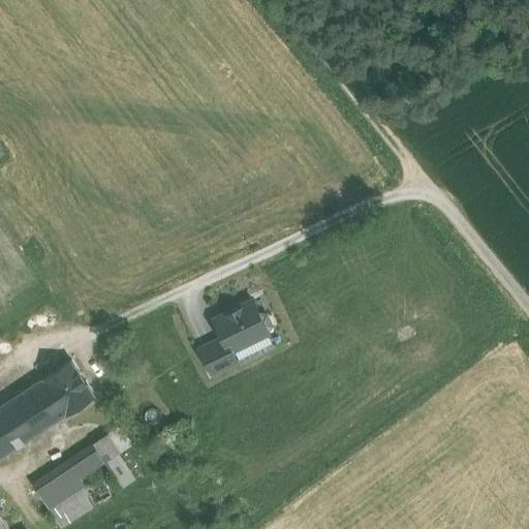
[(253,300),(214,318),(223,337),(230,351),(234,350),(270,332),(269,331),(273,324),(268,313),(260,313),(253,300)]
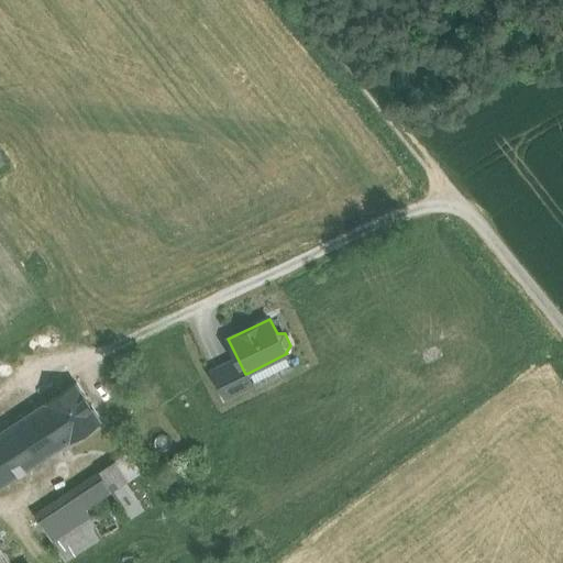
[(238,359),(212,372),(225,397),(253,384),(249,373),(245,374),(238,359)]
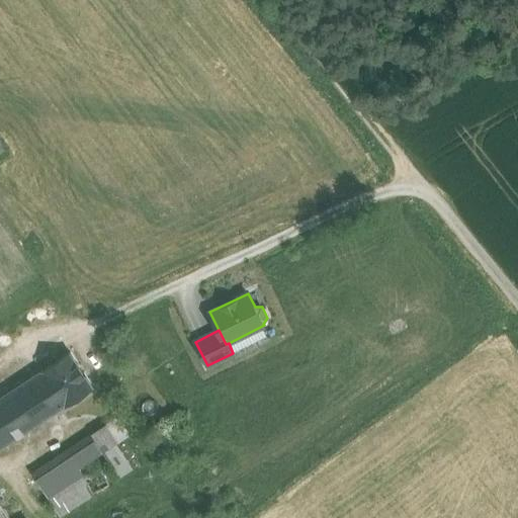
[(70,352),(41,370),(30,378),(54,413),(65,406),(93,387),(70,352)]
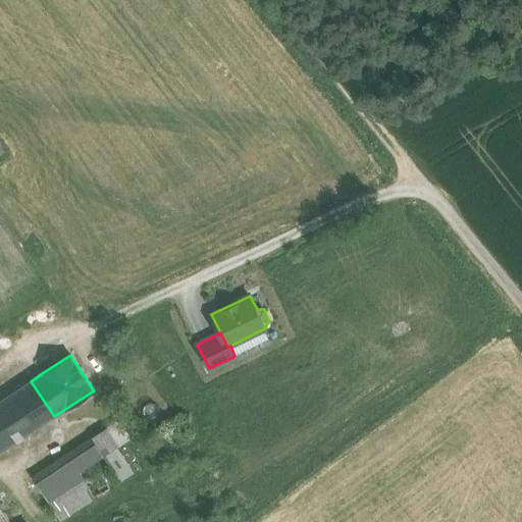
[(31,381),(0,401),(0,451),(54,416),(31,381)]
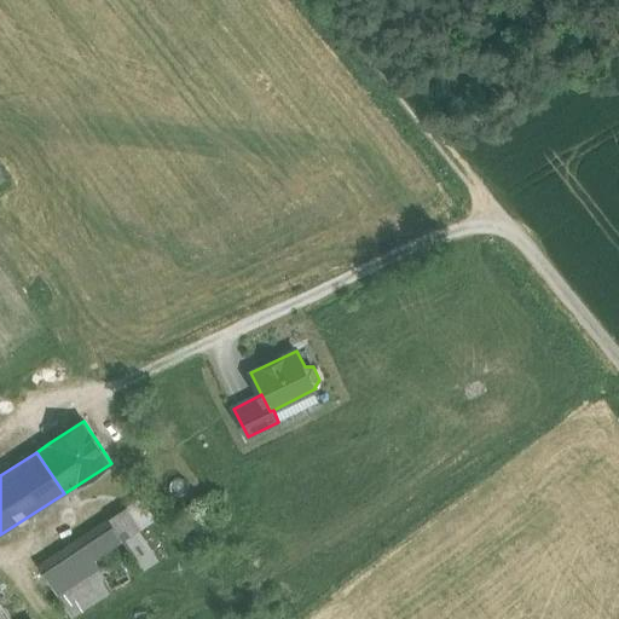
[(140,498),(126,508),(139,528),(154,520),(140,498)]
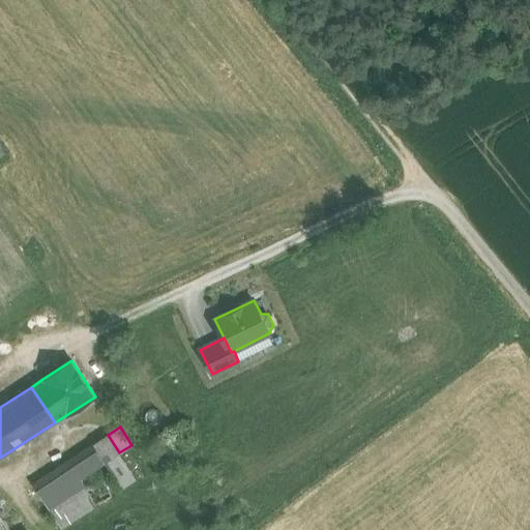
[(108,435),(93,444),(106,462),(119,452),(108,435)]
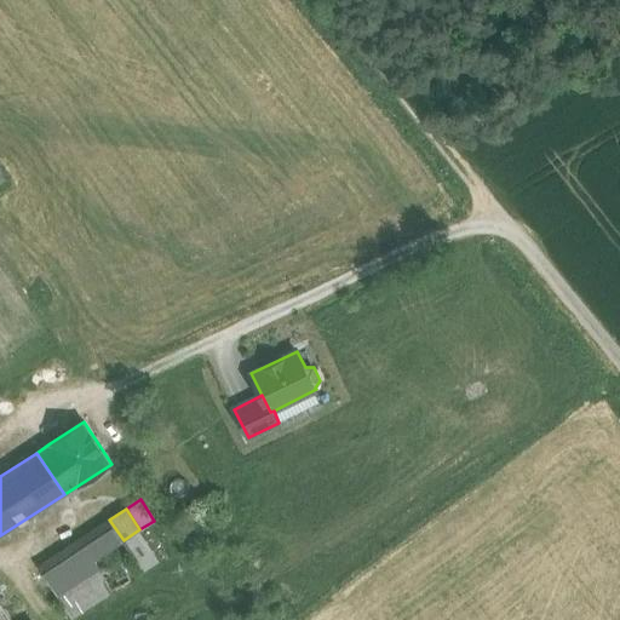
[(109,520),(80,539),(93,560),(95,560),(113,547),(124,540),(109,520)]
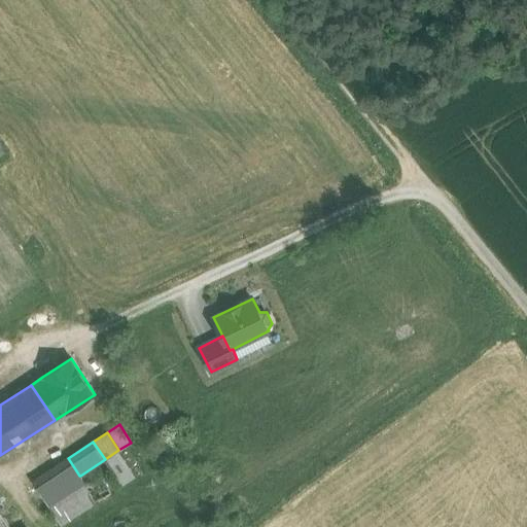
[(68,458),(33,481),(48,505),(49,504),(83,482),(80,476),(79,476),(68,458)]
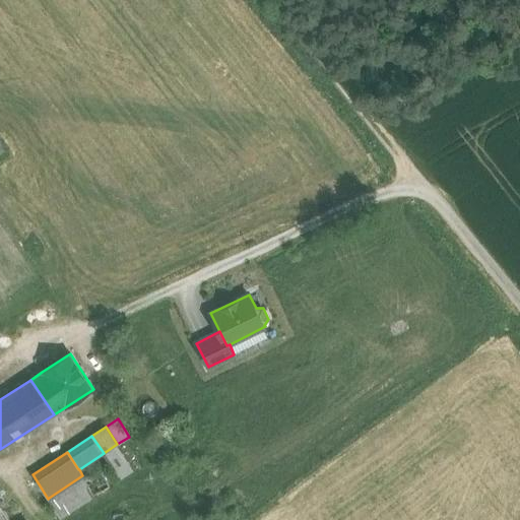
[(94,459),(79,469),(82,475),(92,495),(109,486),(94,459)]
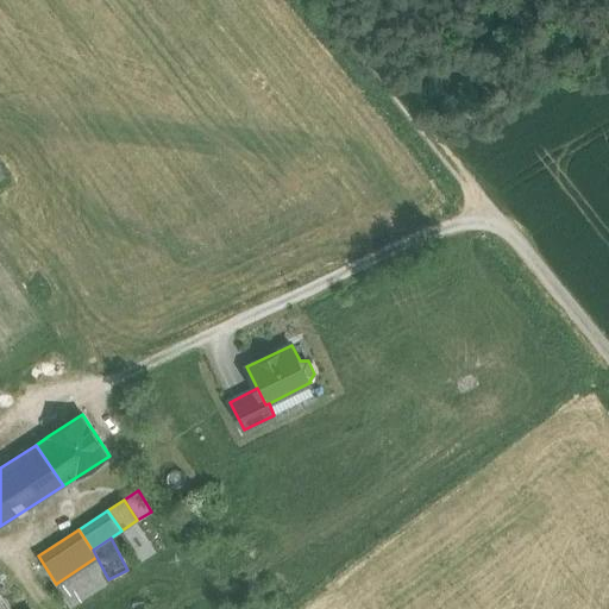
[(96,557),(57,583),(71,606),(110,581),(108,579),(96,557)]
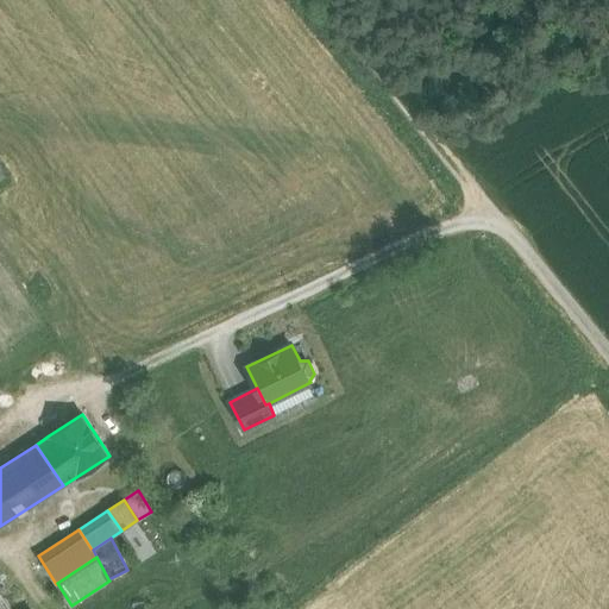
[(11,608),(0,591),(0,608),(11,608)]
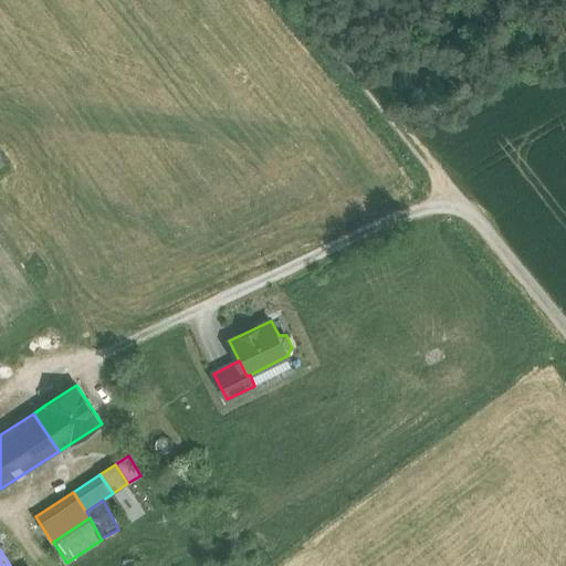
All buildings are outlined.
